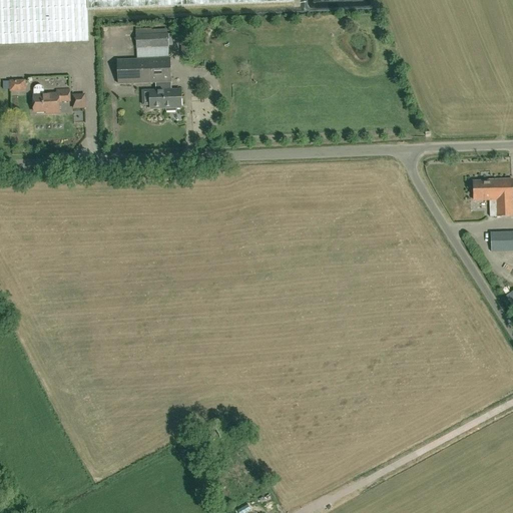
[(0,0),(0,46),(90,43),(88,4),(188,0),(0,0)]
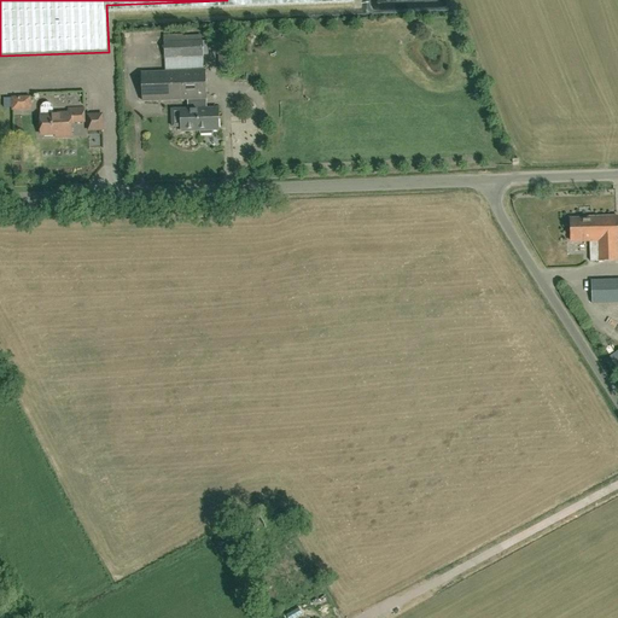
[(198,132),(200,132),(200,134),(211,134),(211,132),(219,130),(217,109),(205,109),(204,71),(204,56),(209,56),(208,41),(203,41),(203,40),(202,40),(202,36),(182,36),(182,34),(163,35),(164,59),(165,59),(165,73),(143,74),(144,101),(188,100),(188,110),(173,110),(173,128),(182,127),(182,133),(193,132),(193,129),(198,129),(198,132)]
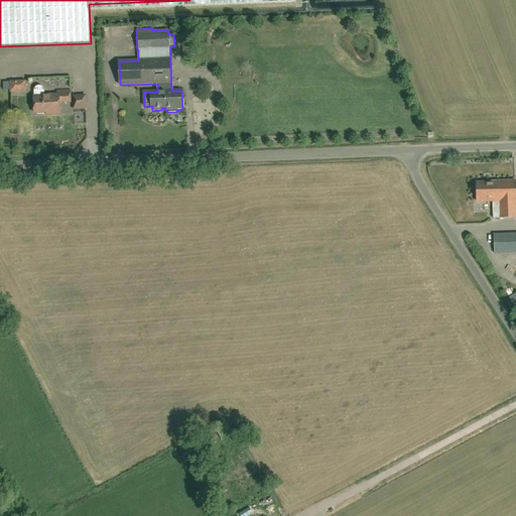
[(194,55),(194,44),(183,45),(184,56),(194,55)]
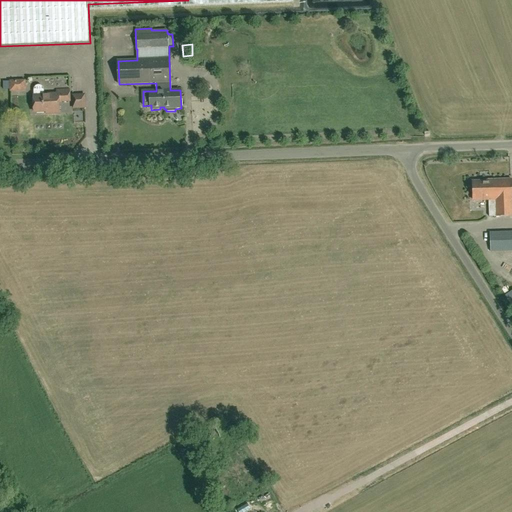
[(10,91),(27,91),(27,79),(10,80),(10,91)]
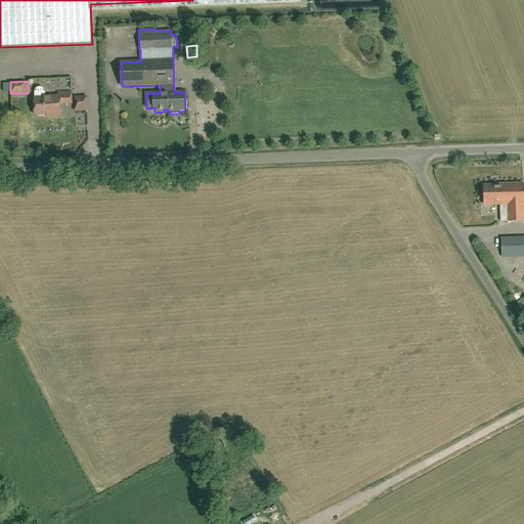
[(34,92),(34,96),(35,114),(51,114),(51,116),(60,115),(60,104),(72,104),(72,93),(56,94),(56,96),(44,96),(44,92),(44,90),(43,89),(41,88),(39,87),(37,88),(36,89),(35,90),(34,92)]
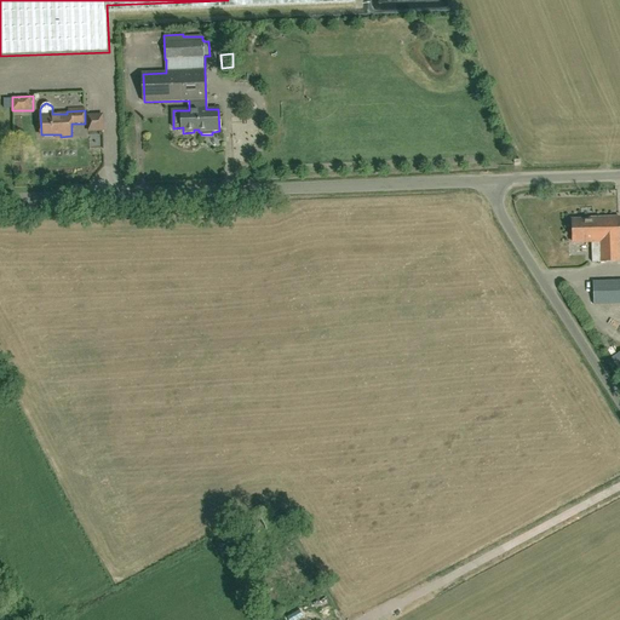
[(87,115),(89,131),(103,131),(102,115),(87,115)]
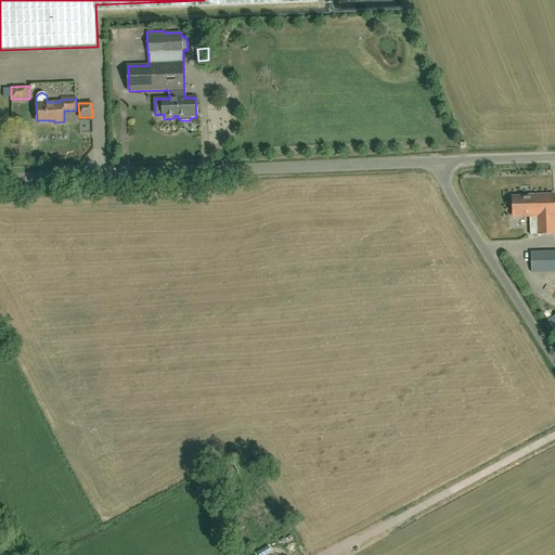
[(512,198),(513,219),(530,218),(530,235),(554,234),(554,218),(554,217),(554,214),(554,194),(528,196),(529,197),(512,198)]
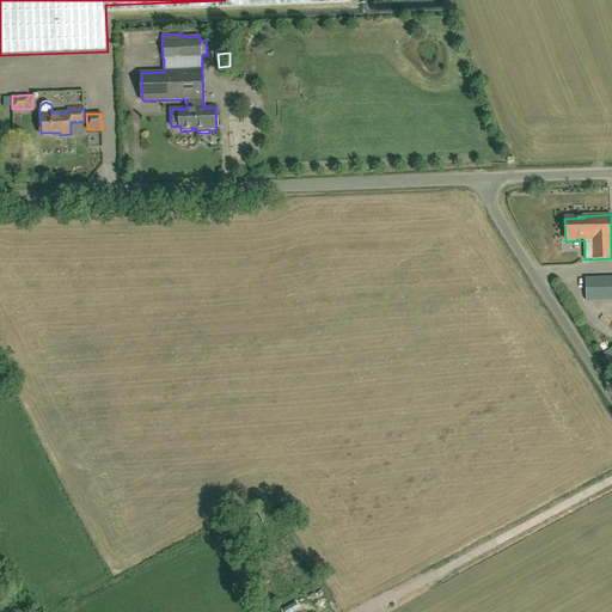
[(586,301),(611,300),(611,276),(585,279),(586,301)]
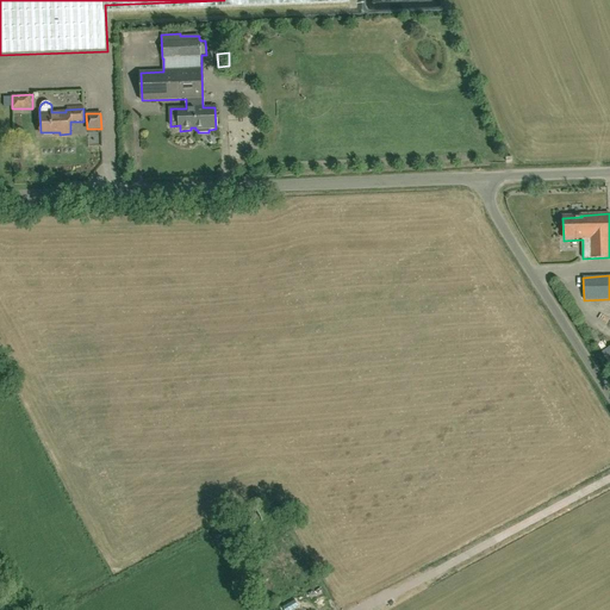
[(311,597),(325,593),(323,587),(310,591),(311,597)]
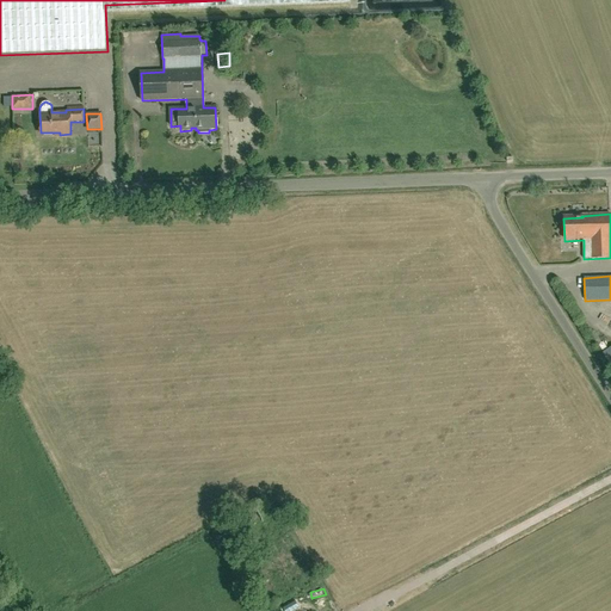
All buildings are outlined.
